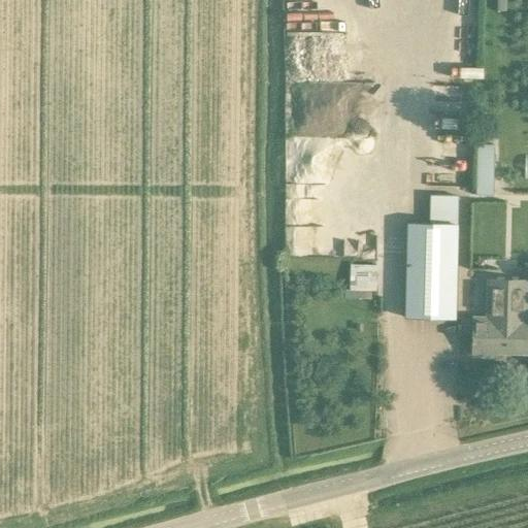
[(505,0),(496,0),(496,10),(505,10),(505,0)]
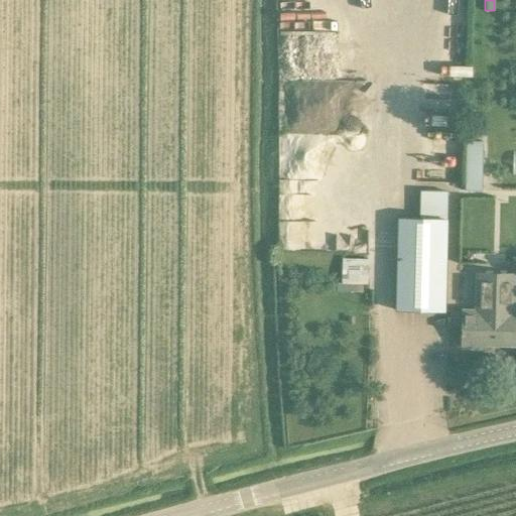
[(483,142),(467,141),(465,190),(481,191),(483,142)]
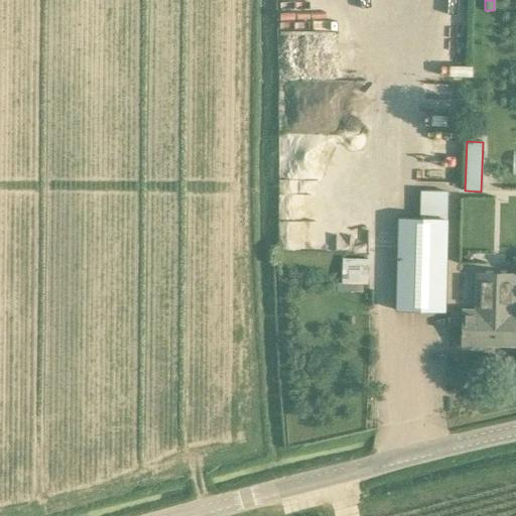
[(446,220),(445,220),(445,190),(418,190),(417,219),(396,218),(394,311),(444,312),(446,220)]
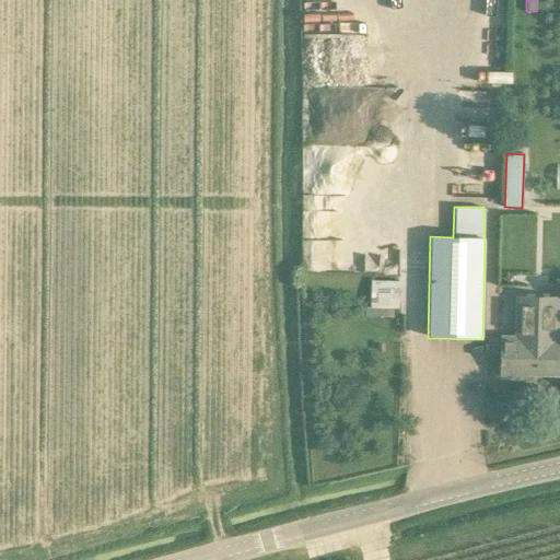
[(398,308),(398,281),(370,280),(369,307),(381,308),(380,317),(393,317),(394,308),(398,308)]
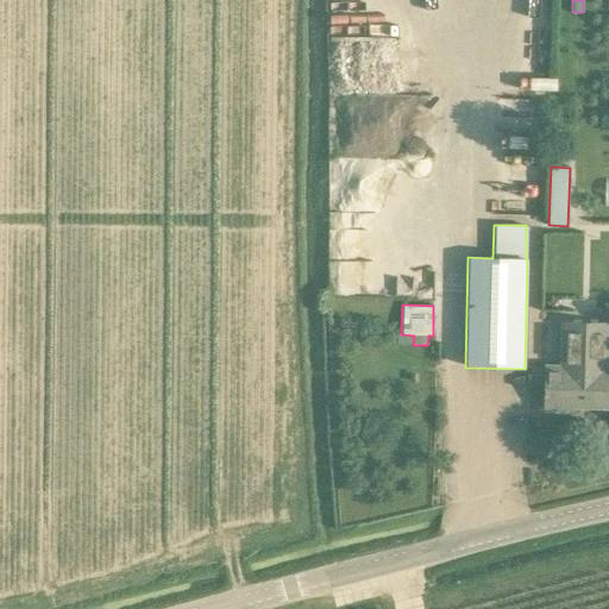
[(608,324),(560,322),(559,366),(545,365),(544,412),(564,413),(564,408),(607,409),(608,368),(607,368),(608,324)]
